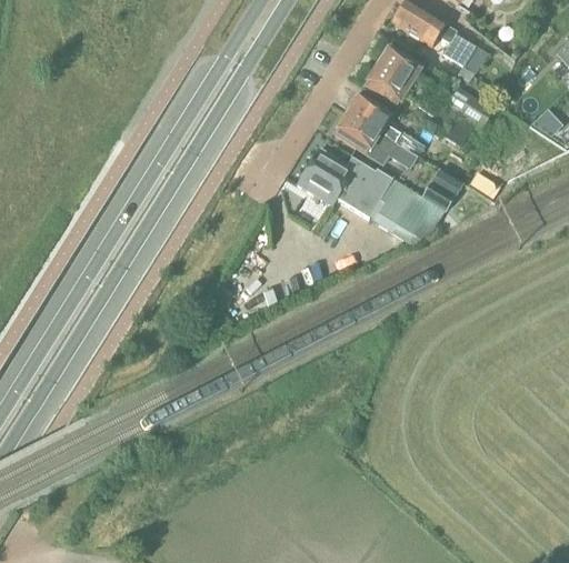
[(437,33),(449,41),(453,33),(456,30),(445,23),(442,27),(401,2),(390,20),(430,44),(437,33)]
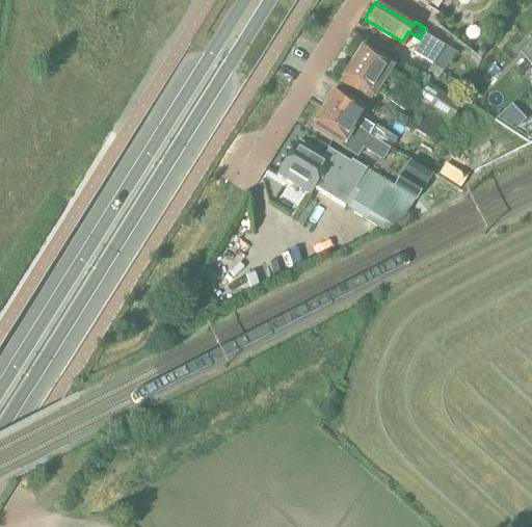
[(454,50),(424,31),(420,38),(414,50),(444,68),(454,50)]
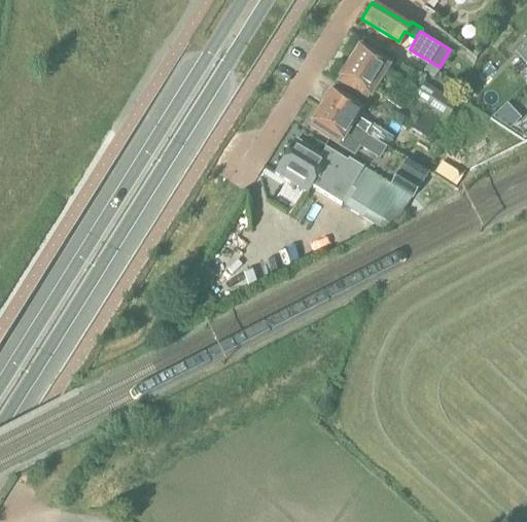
[(357,46),(349,60),(391,88),(397,78),(383,70),(387,64),(357,46)]
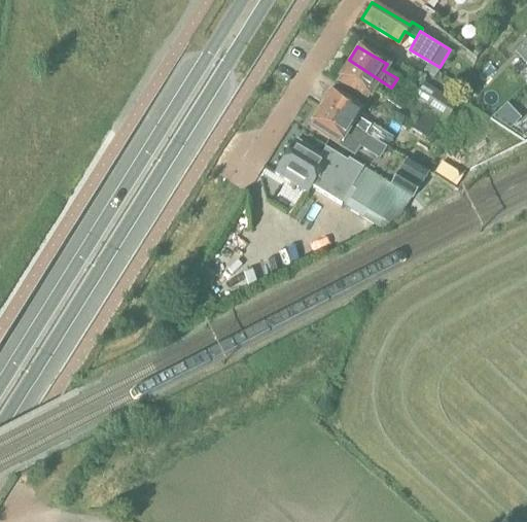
[(349,60),(340,74),(369,93),(372,87),(386,96),(419,116),(414,126),(426,133),(436,115),(391,88),(349,60)]
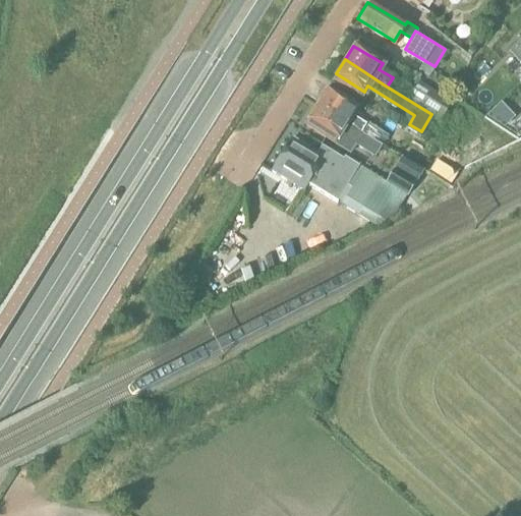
[(422,61),(418,69),(428,75),(433,67),(422,61)]
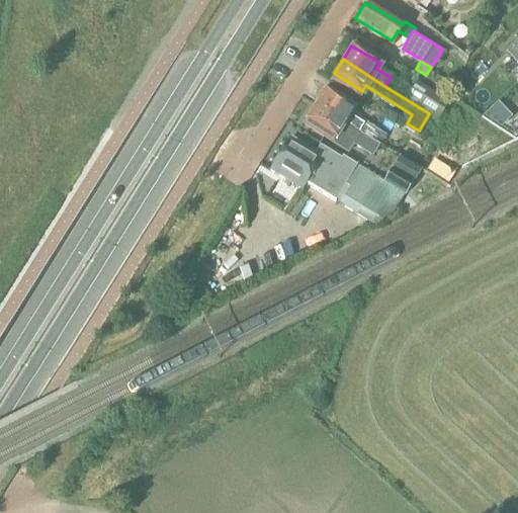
[(413,77),(403,93),(434,113),(445,97),(413,77)]
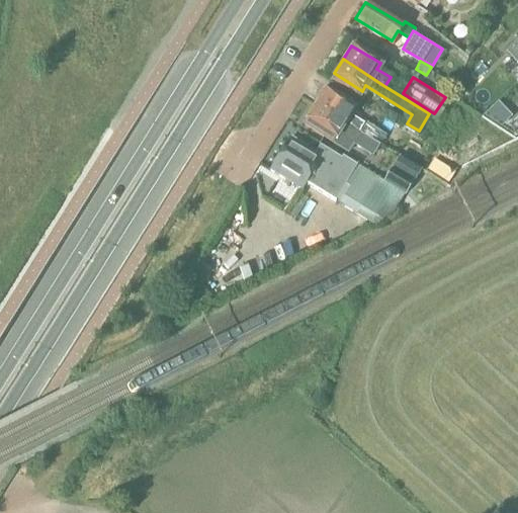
[(324,88),(316,102),(373,140),(380,129),(363,117),(361,120),(349,112),(353,107),(324,88)]
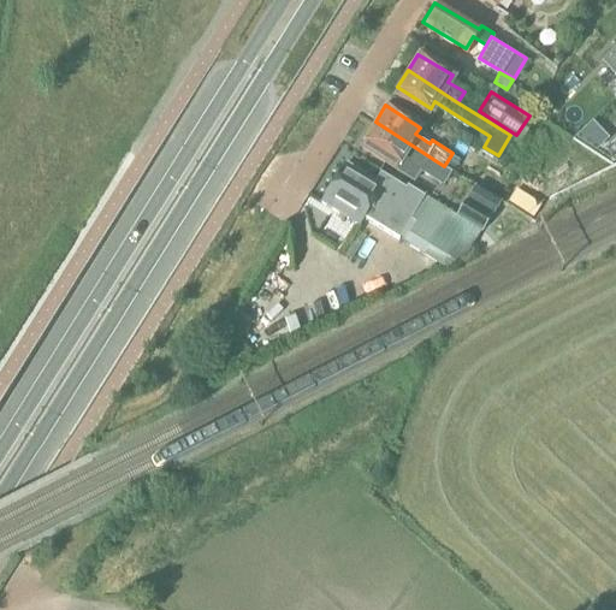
[(591,119),(578,131),(594,143),(605,134),(591,119)]
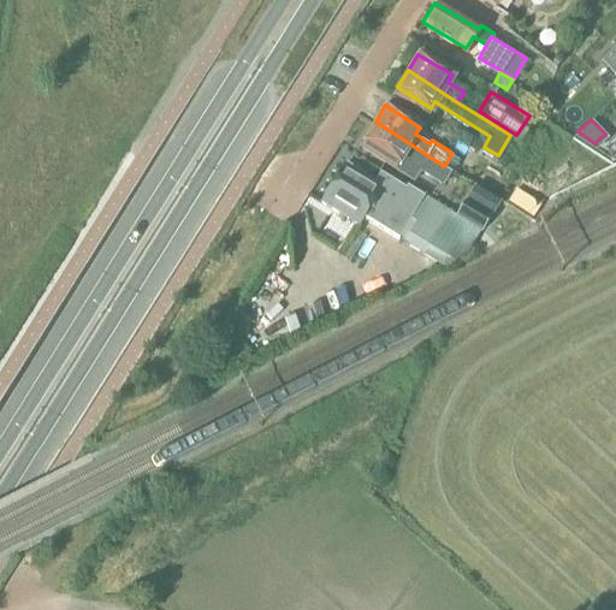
[(375,122),(363,141),(415,176),(420,167),(442,181),(449,170),(444,166),(375,122)]
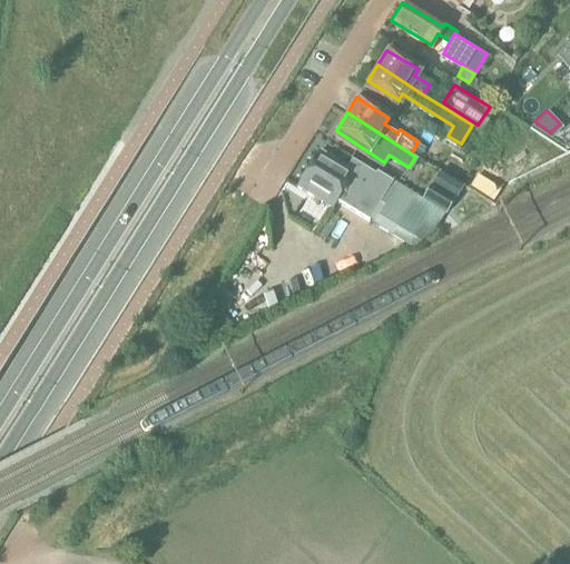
[(505,119),(483,155),(503,168),(526,132),(505,119)]
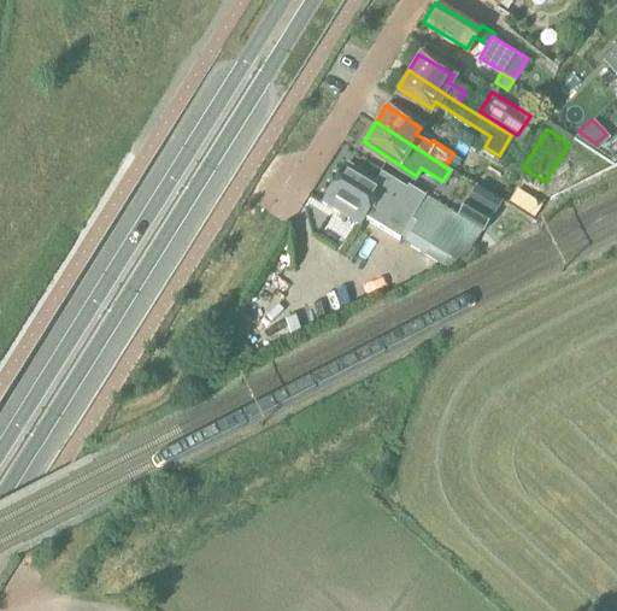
[(345,162),(323,199),(357,221),(363,211),(447,262),(462,254),(477,229),(453,216),(383,175),(380,182),(345,162)]
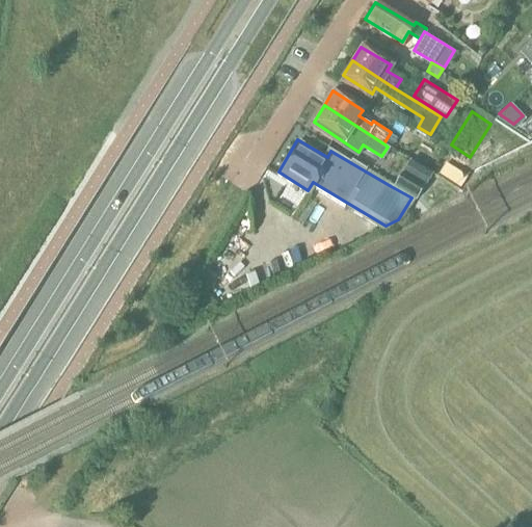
[(406,159),(391,186),(411,198),(427,170),(406,159)]
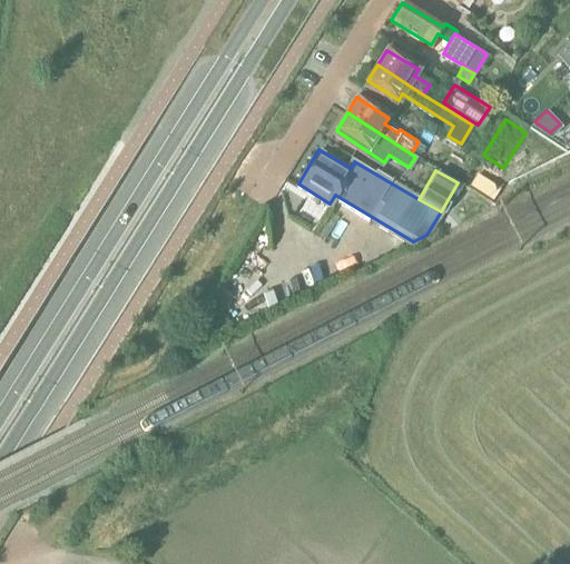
[(478,174),(472,184),(492,196),(498,186),(478,174)]
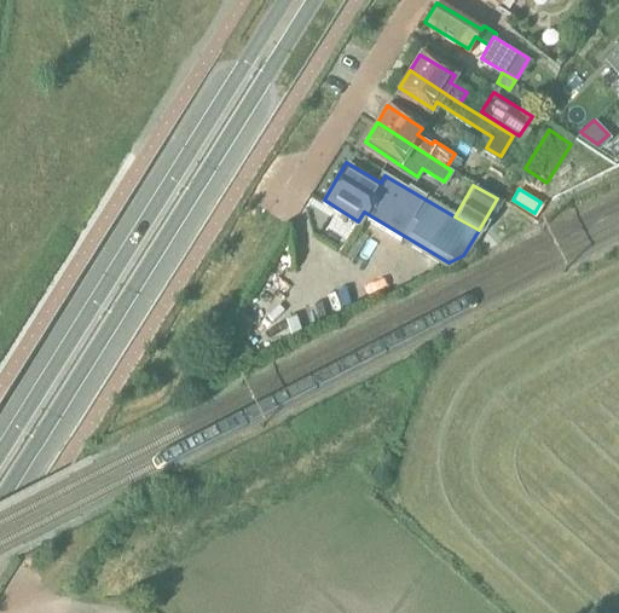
[(259,300),(275,306),(285,279),(270,273),(259,300)]
